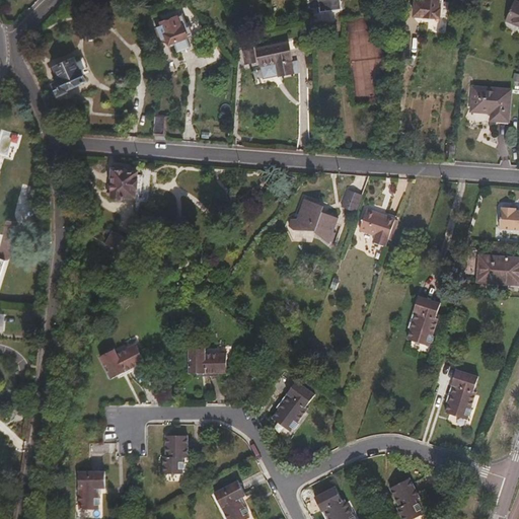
[(343,9),(341,0),(308,0),(310,8),(320,7),(321,12),(343,9)]
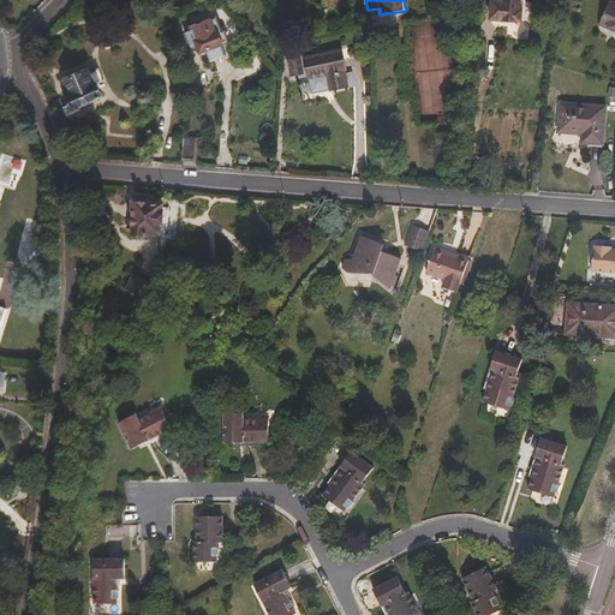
[(513,22),(514,0),(484,0),(483,18),(513,22)]
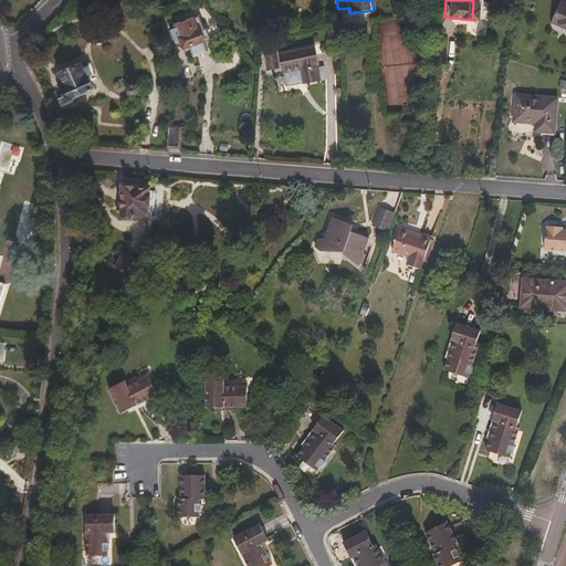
[(565,28),(565,0),(559,0),(551,20),(565,28)]
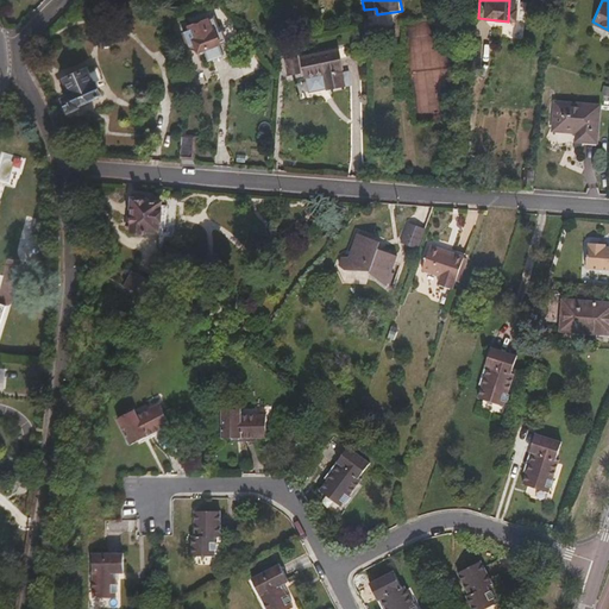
[(226,42),(223,31),(220,32),(214,18),(200,24),(199,23),(190,25),(190,26),(189,27),(190,31),(184,32),(190,48),(196,45),(199,52),(221,45),(220,43),(226,42)]
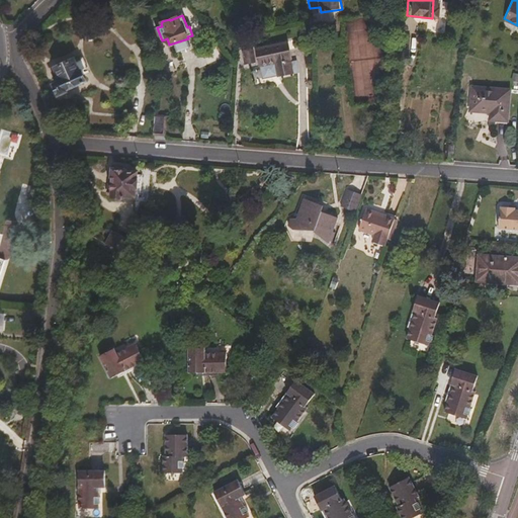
[(293,61),(289,44),(258,52),(262,69),(277,66),(280,78),(280,79),(295,75),(292,63),(293,61)]
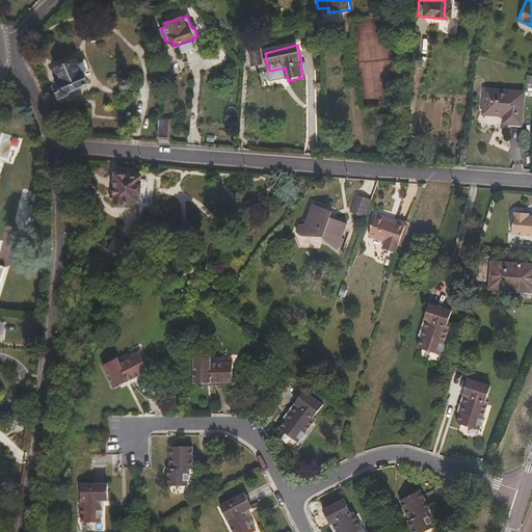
[(264,67),(262,54),(250,57),(254,70),(264,67)]
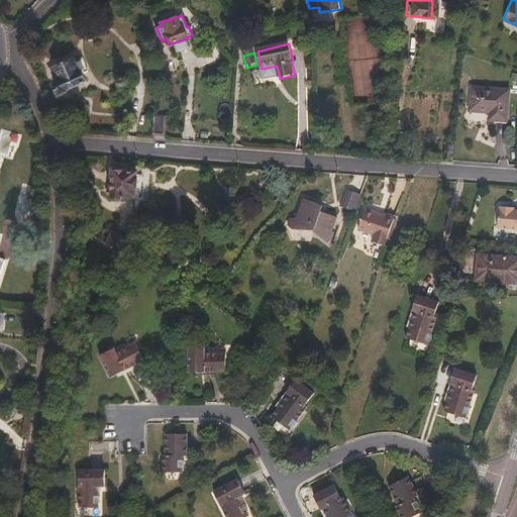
[(87,82),(82,71),(80,72),(75,61),(57,69),(62,82),(55,85),(61,96),(67,93),(67,92),(87,82)]
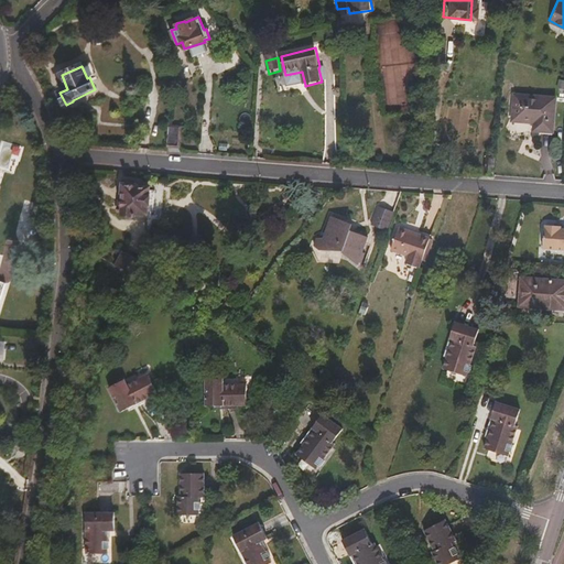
[(305,85),(302,72),(285,75),(289,88),(305,85)]
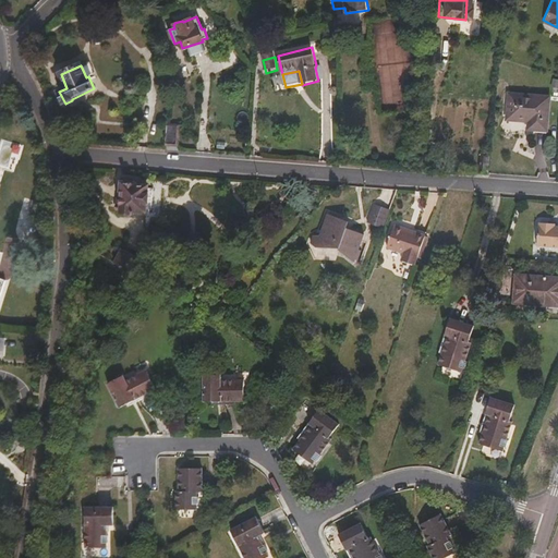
[(546,134),(549,99),(509,97),(507,121),(535,124),(534,133),(546,134)]
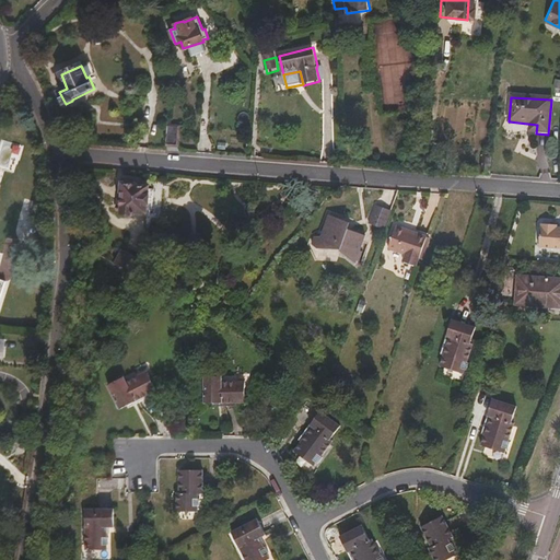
[(177,147),(179,127),(167,126),(166,146),(177,147)]
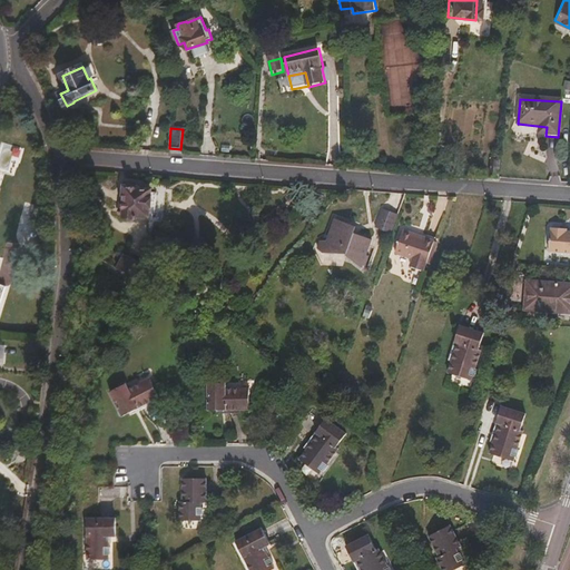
[(498,176),(499,160),(491,160),(490,176),(498,176)]
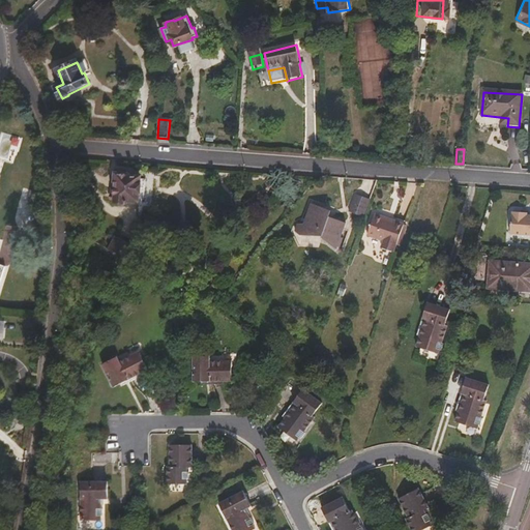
[(145,198),(148,179),(142,179),(142,176),(131,176),(131,173),(127,173),(126,170),(116,169),(115,170),(114,182),(117,182),(115,202),(129,203),(129,200),(140,200),(140,198),(145,198)]
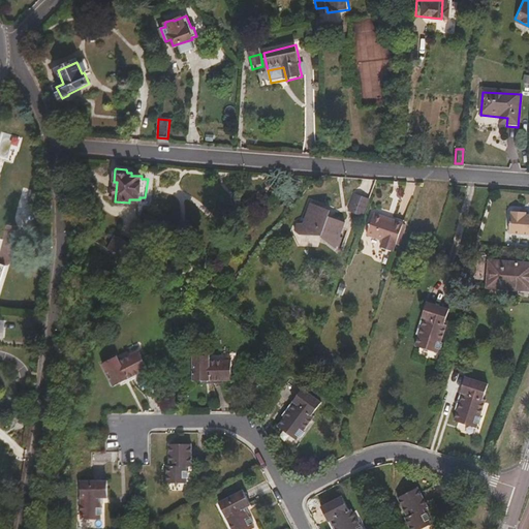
[(28,227),(38,191),(24,188),(14,224),(28,227)]
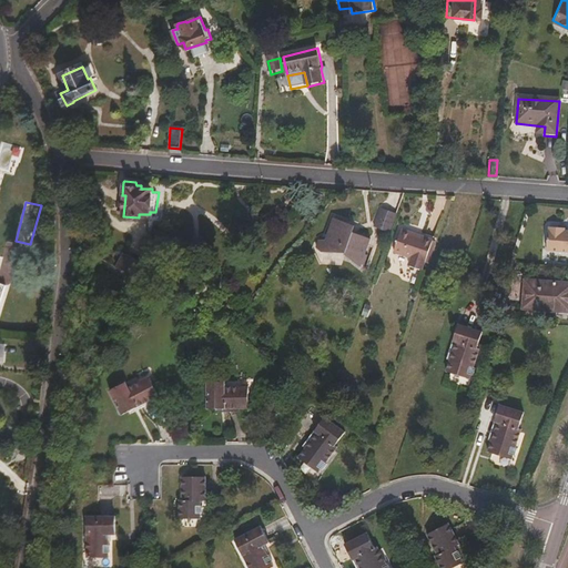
[(382,209),(374,227),(391,234),(398,215),(382,209)]
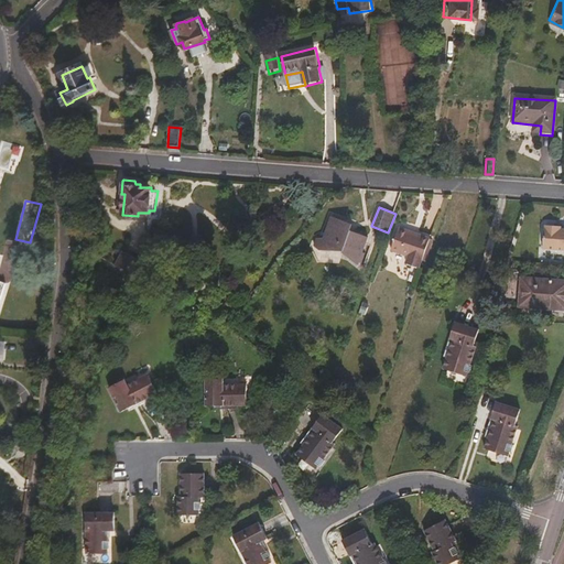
[(362,250),(368,235),(350,228),(345,227),(347,220),(331,215),(323,237),(315,237),(313,245),(316,248),(317,250),(336,250),(337,248),(340,249),(343,250),(342,252),(358,264),(359,260),(360,259),(361,260),(362,259),(365,251),(362,250)]
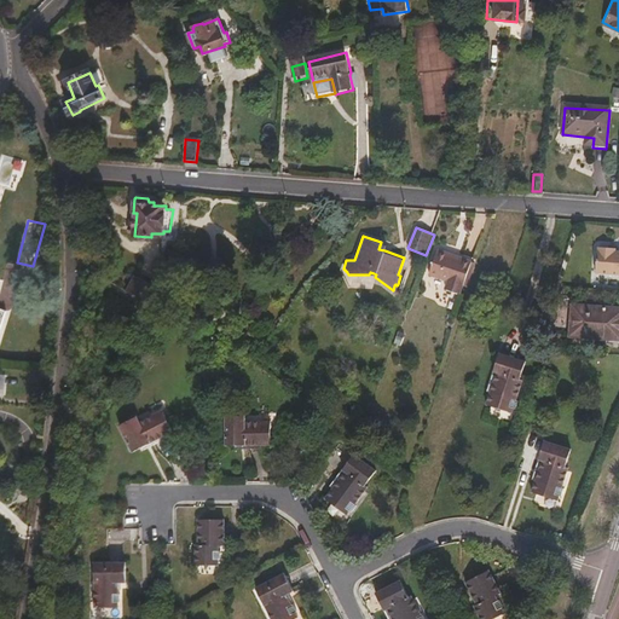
[(618,273),(618,252),(615,252),(611,250),(612,248),(599,247),(599,249),(597,249),(596,272),(618,273)]
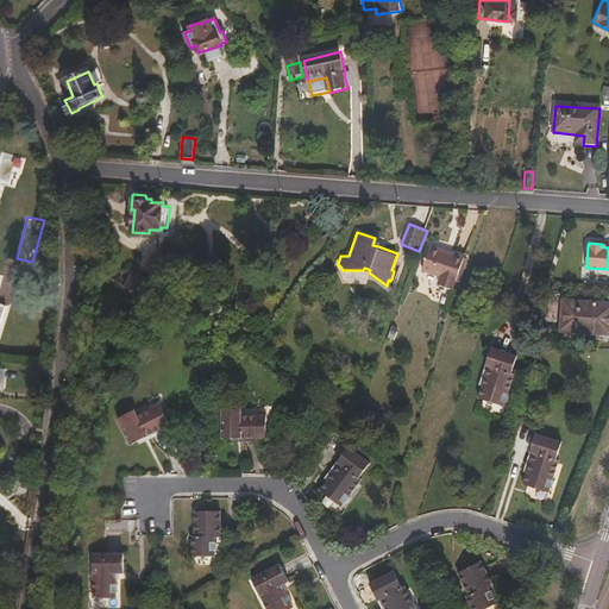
[(456,282),(464,257),(429,245),(422,269),(441,276),(439,284),(453,289),(454,282),(456,282)]
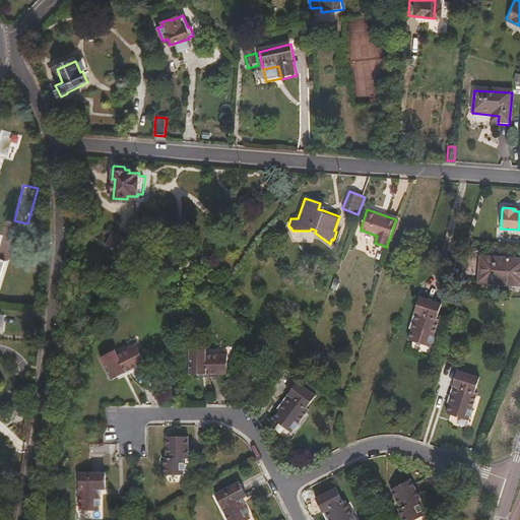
[(21,233),(22,223),(5,222),(4,240),(15,241),(15,233),(21,233)]
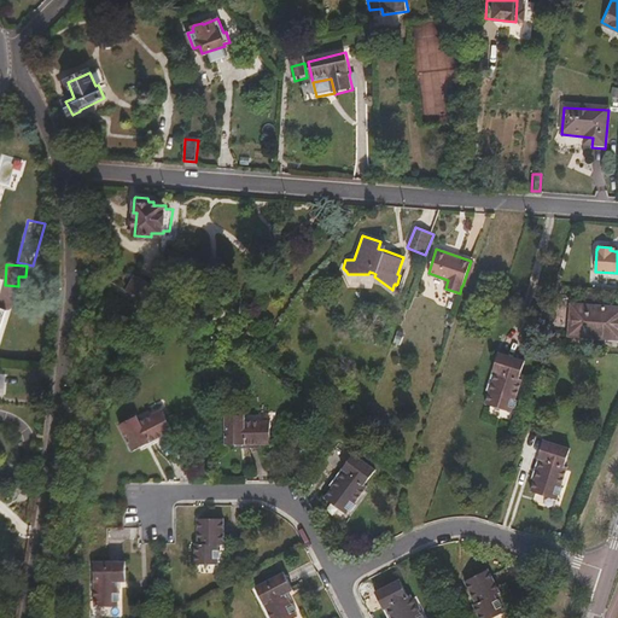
[(147,303),(156,289),(135,277),(127,291),(147,303)]
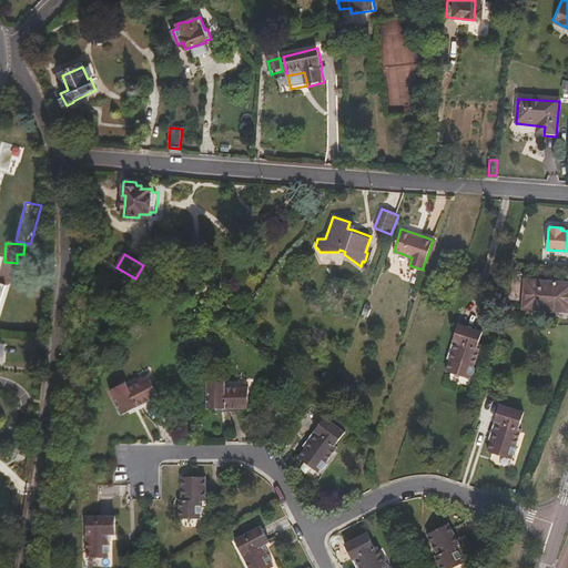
[(567,312),(567,294),(567,293),(567,282),(525,280),(523,308),(567,312)]
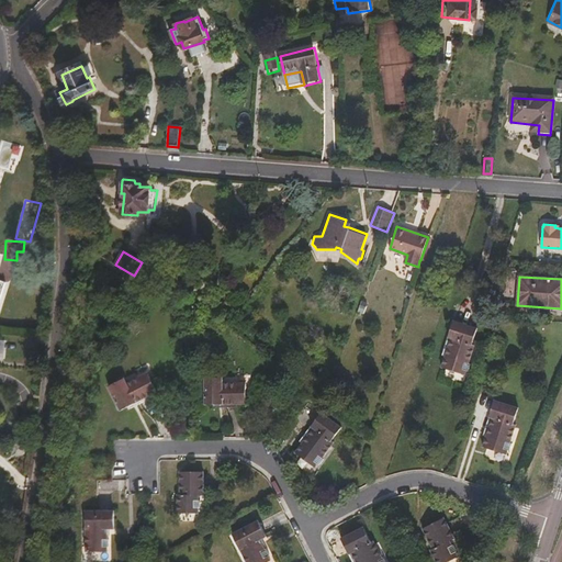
[(474,366),(480,347),(478,346),(483,330),(458,322),(449,347),(452,348),(449,357),(446,368),(470,377),(472,371),(473,373),(475,366),(474,366)]
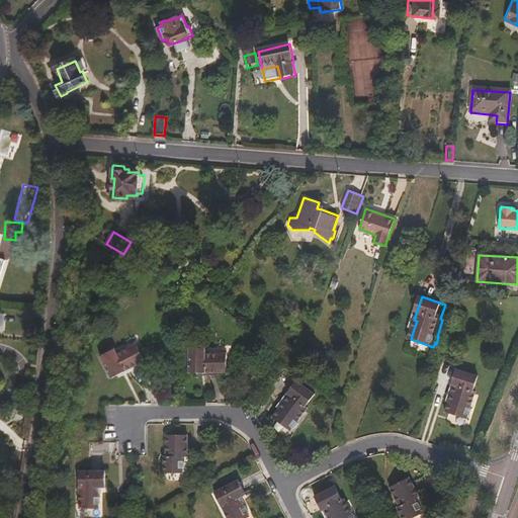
[(137,365),(144,361),(136,344),(115,354),(113,350),(99,356),(111,378),(117,375),(124,371),(125,374),(138,367),(137,365)]
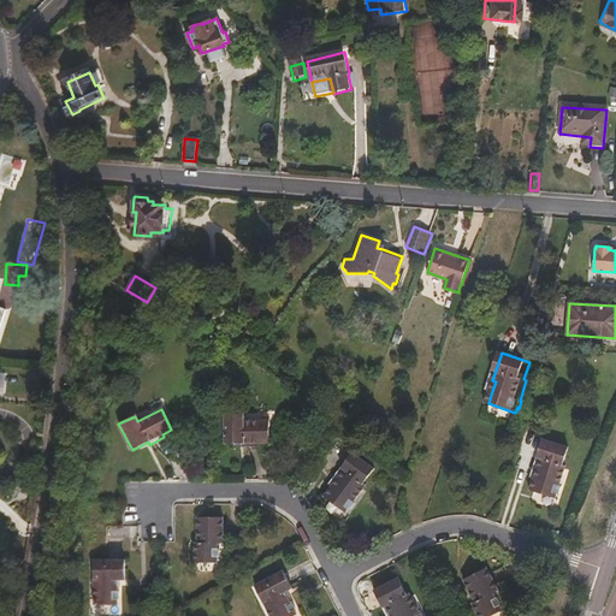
[(270,443),(270,420),(244,420),(244,419),(244,414),(224,414),(225,443),(234,443),(243,443),(243,446),(260,446),(260,443),(270,443)]
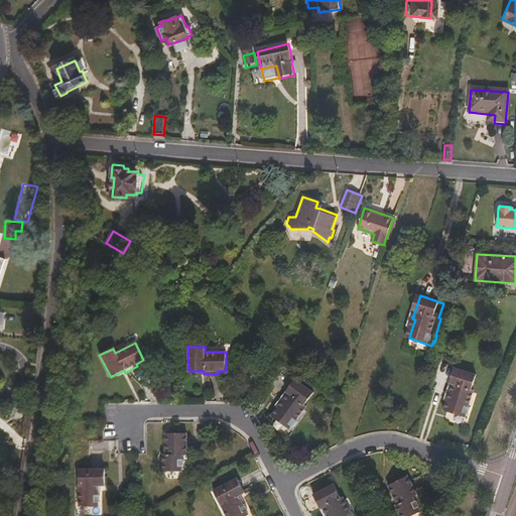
[(469,405),(474,388),(472,388),(476,373),(454,366),(445,389),(447,390),(445,397),(442,408),(465,415),(467,411),(468,412),(470,405),(469,405)]
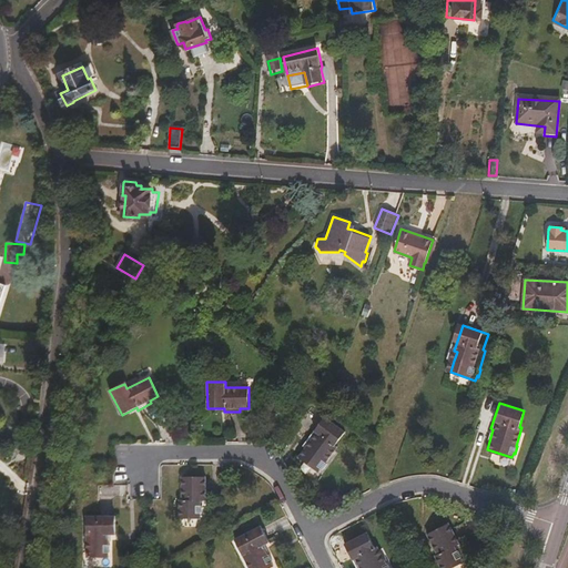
[(325,464),(337,448),(335,447),(346,434),(325,417),(308,439),(311,440),(305,447),(297,457),(318,473),(322,469),(323,470),(327,465),(325,464)]
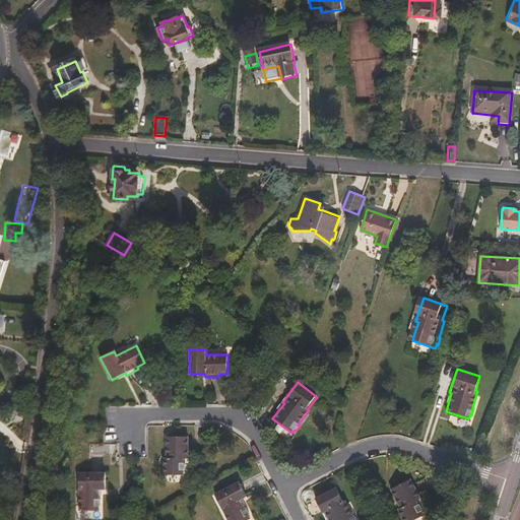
[(185,463),(183,463),(183,458),(189,458),(189,437),(166,437),(166,458),(164,458),(164,475),(183,475),(183,470),(185,470),(185,463)]
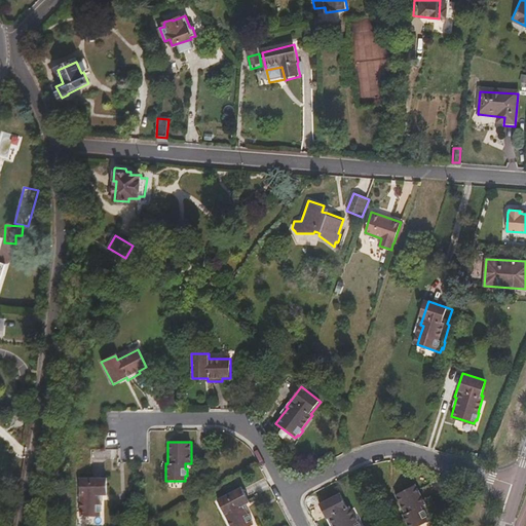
[(100,505),(100,495),(107,495),(107,478),(79,479),(79,517),(101,517),(100,513),(102,513),(102,505),(100,505)]
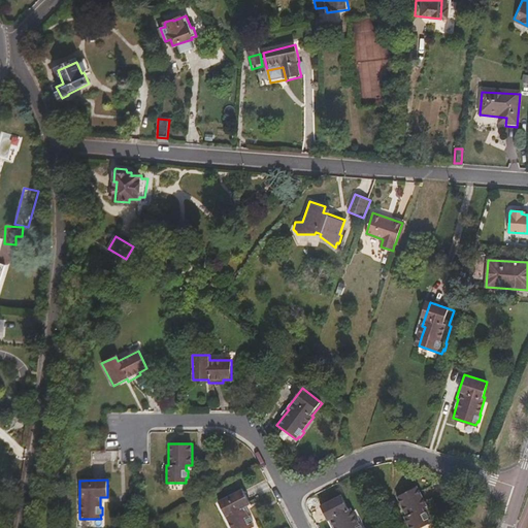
[(425,510),(423,506),(428,504),(418,485),(397,495),(406,515),(404,516),(410,527),(418,527),(430,522),(428,517),(430,516),(427,510),(425,510)]
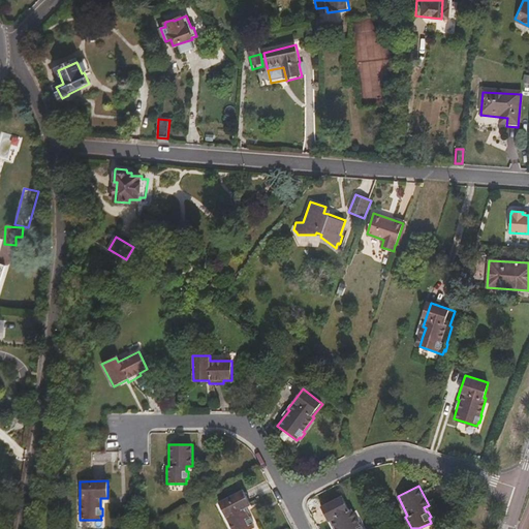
[(253,522),(251,516),(249,517),(244,507),(250,504),(243,490),(218,502),(231,528),(250,528),(254,527),(252,523),(253,522)]
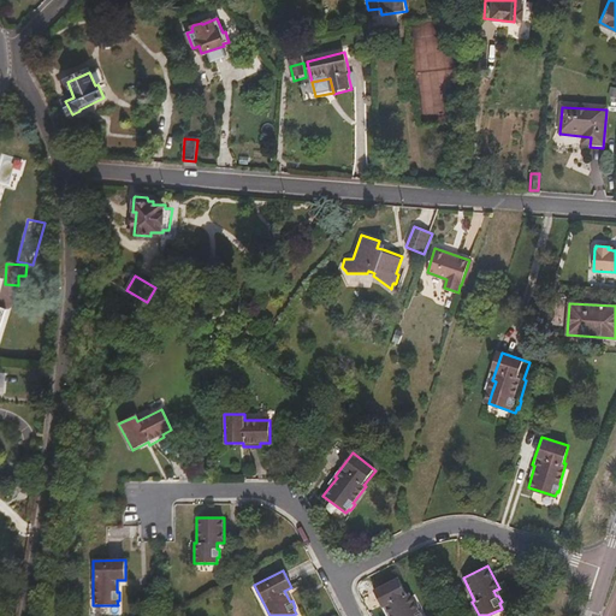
[(419,610),(409,592),(407,592),(398,576),(373,588),(388,615),(390,615),(424,615),(420,610),(419,610)]
